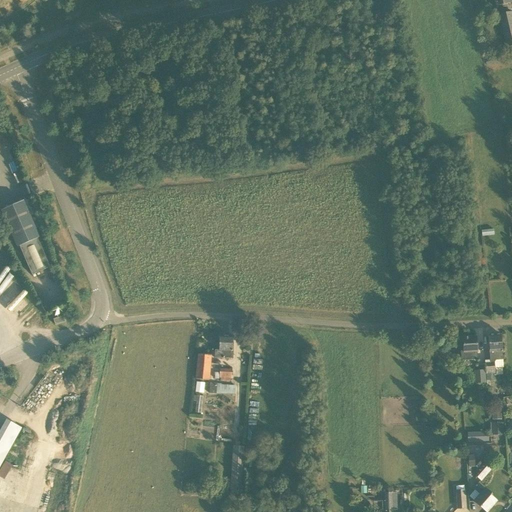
[(507,47),(511,46),(511,12),(511,11),(499,15),(507,47)]
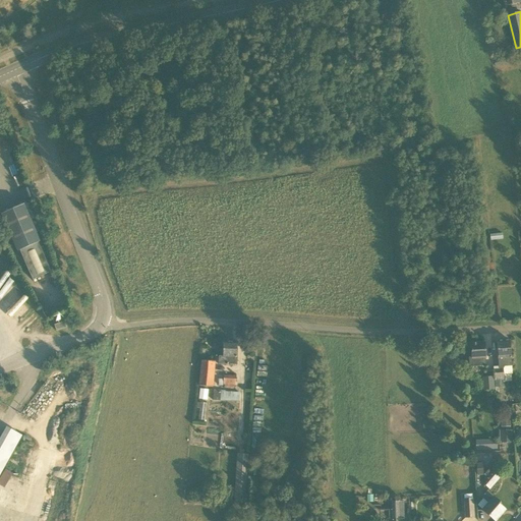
[(409,140),(403,143),(406,151),(412,148),(409,140)]
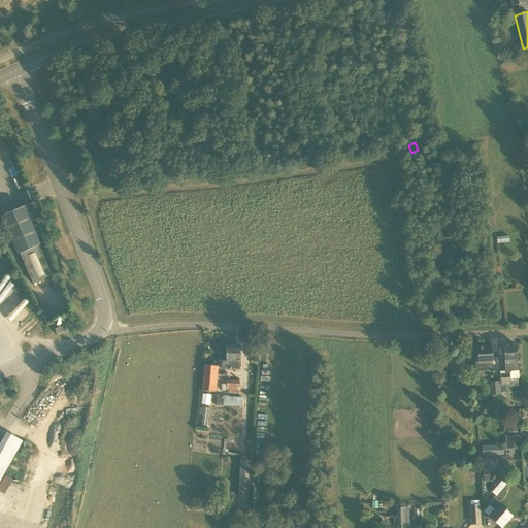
[(24,207),(1,217),(18,255),(20,254),(33,284),(52,275),(38,245),(40,244),(24,207)]
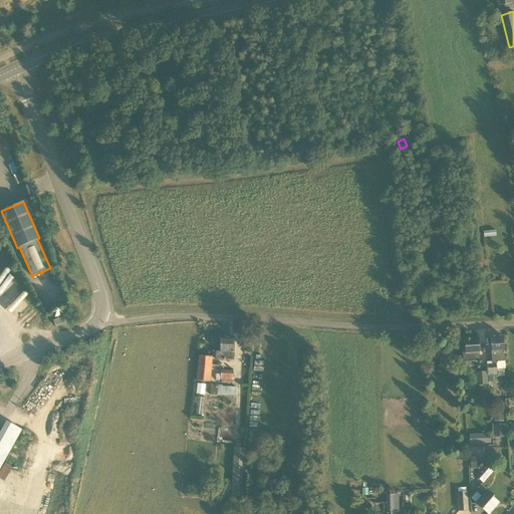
[(55,326),(65,323),(63,317),(53,320),(55,326)]
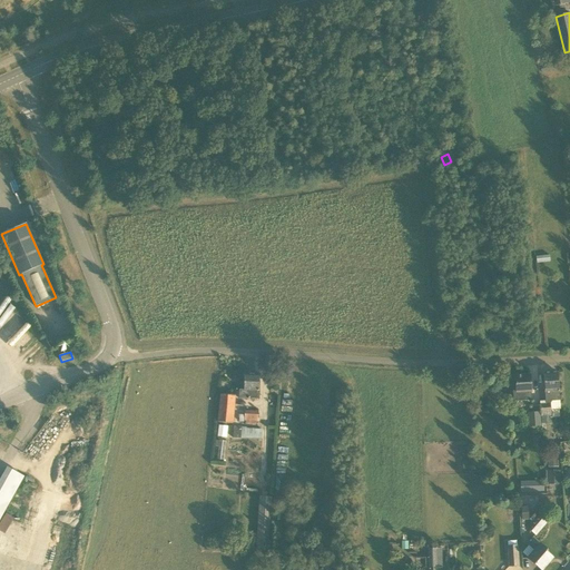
[(551,401),(560,401),(558,373),(543,374),(546,404),(540,404),(541,424),(551,423),(550,403),(551,401)]
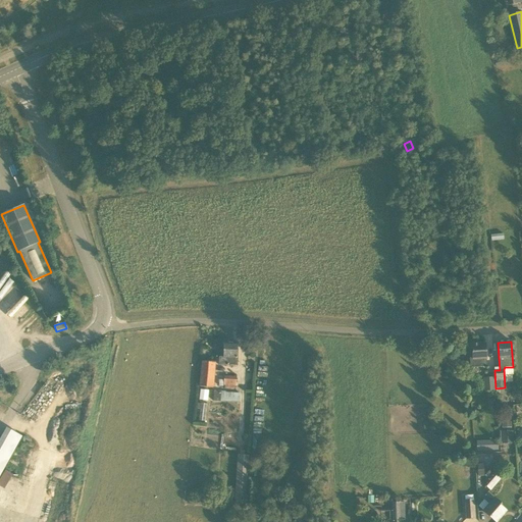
[(237,366),(238,344),(223,343),(223,357),(219,357),(219,365),(237,366)]
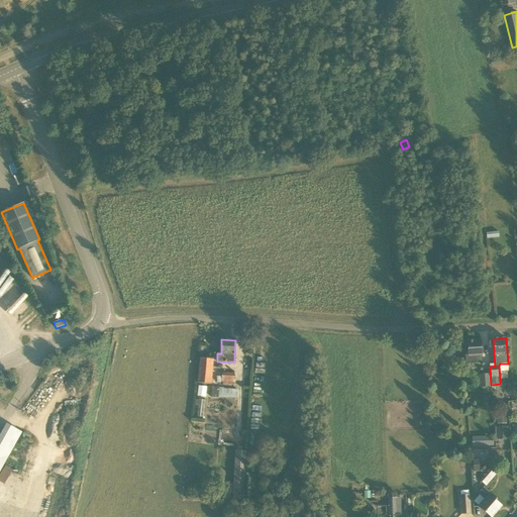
[(482,363),(482,355),(481,339),(468,340),(468,348),(464,348),(466,364),(482,363)]
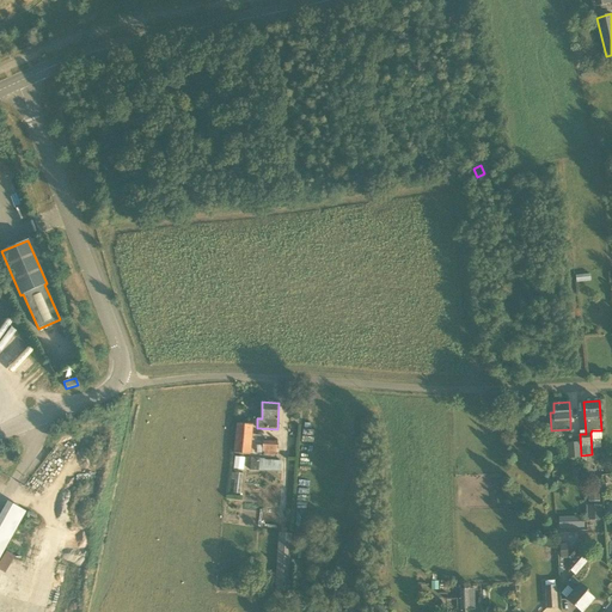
[(249,454),(252,426),(237,423),(234,453),(249,454)]
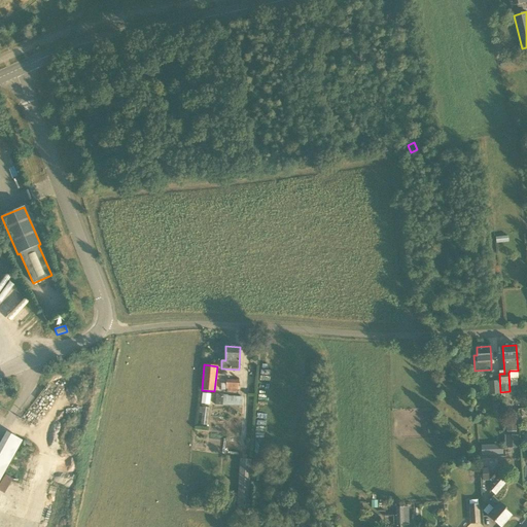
[(237,389),(238,390),(239,381),(226,380),(226,392),(237,393),(237,389)]
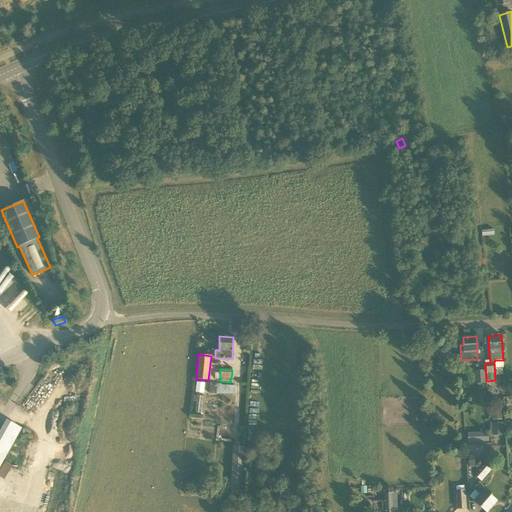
[(475,383),(486,382),(485,370),(474,371),(475,383)]
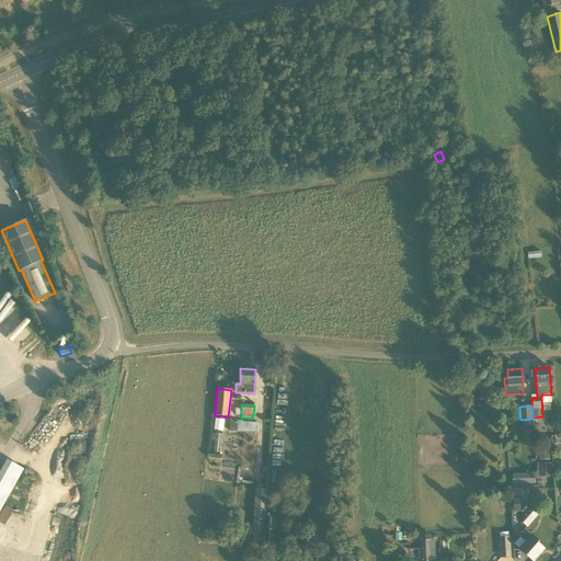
[(222,430),(224,419),(216,418),(215,428),(222,430)]
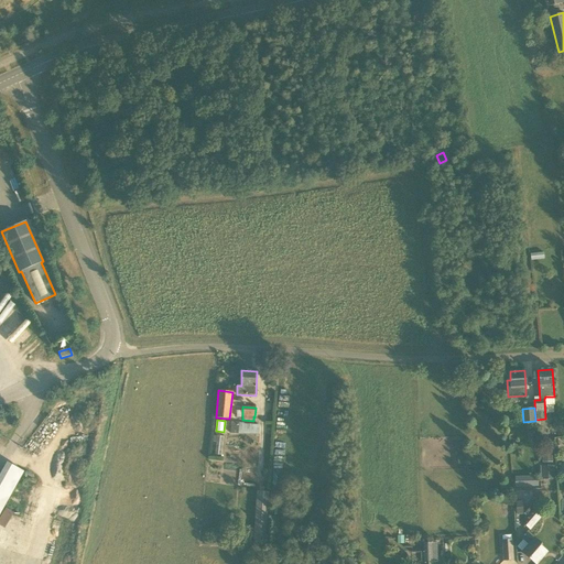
[(231,422),(231,433),(259,435),(260,424),(245,424),(245,423),(231,422)]
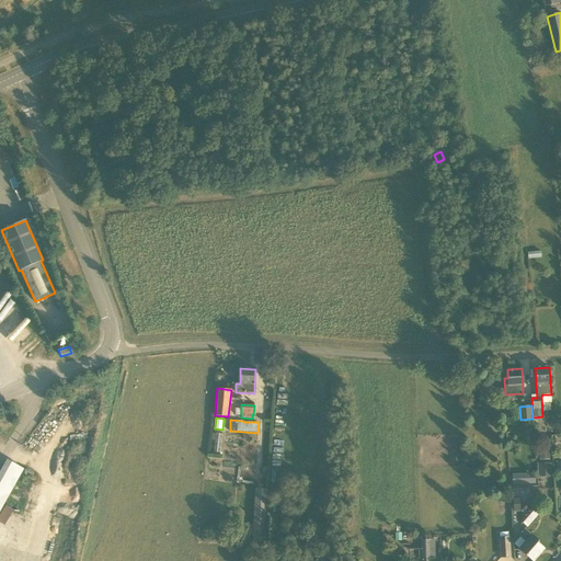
[(551,464),(540,464),(540,477),(551,477),(551,464)]
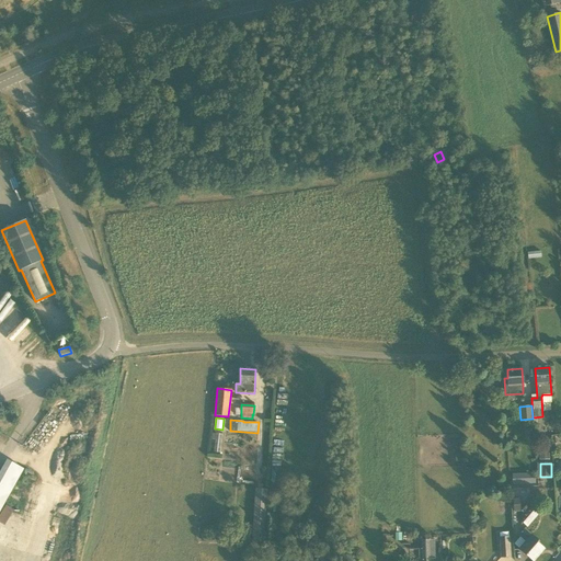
[(535,483),(535,472),(512,472),(512,484),(535,483)]
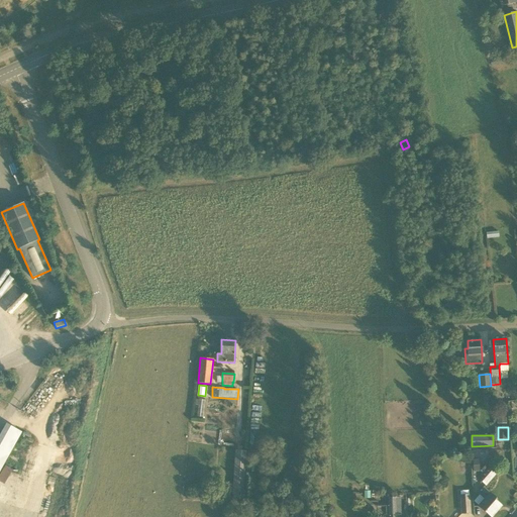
[(243,497),(246,450),(235,449),(232,485),(227,484),(227,492),(232,493),(232,496),(243,497)]
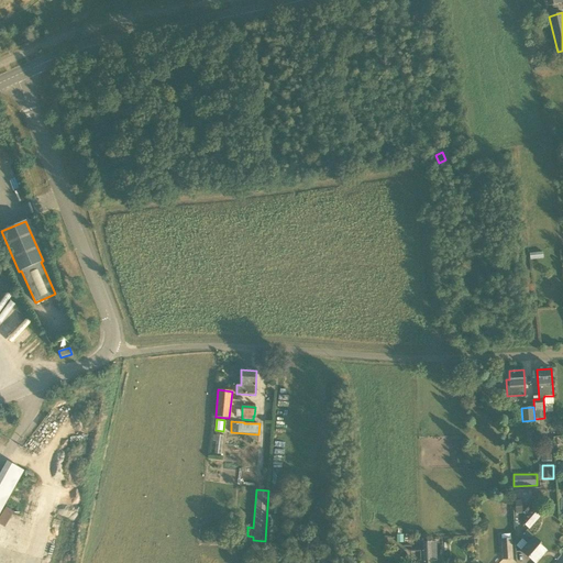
[(0,516),(0,523),(4,527),(14,511),(7,507),(0,516)]
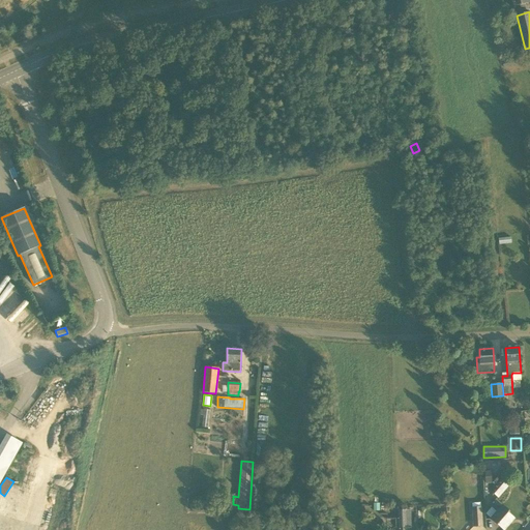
[(498,498),(508,486),(501,478),(490,491),(498,498)]
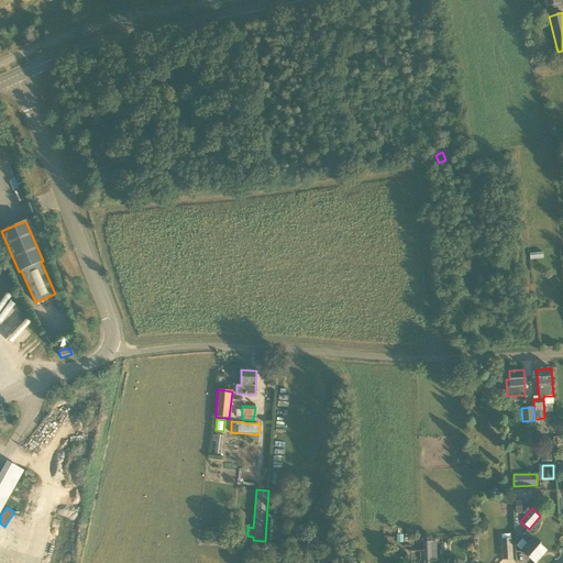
[(541,543),(526,531),(520,537),(528,543),(521,551),(534,562),(545,551),(539,545),(541,543)]
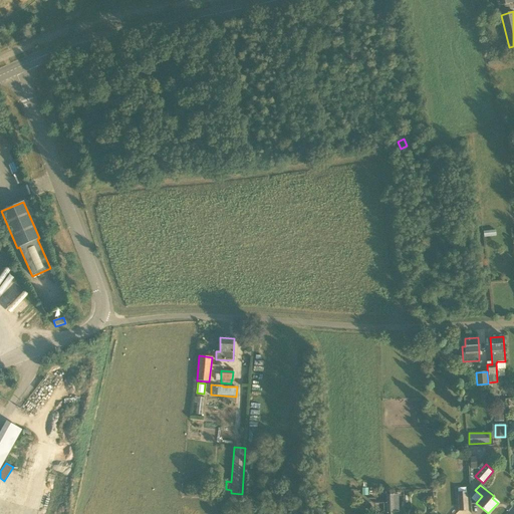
[(466,491),(466,487),(458,488),(458,492),(459,511),(468,510),(467,491),(466,491)]
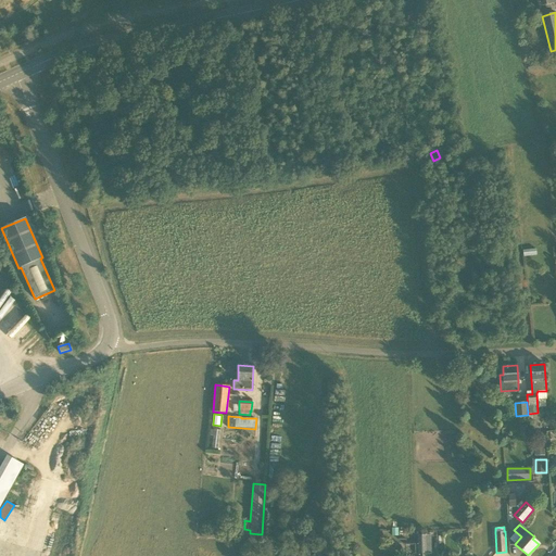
[(427,534),(417,535),(417,554),(427,554),(427,534)]
